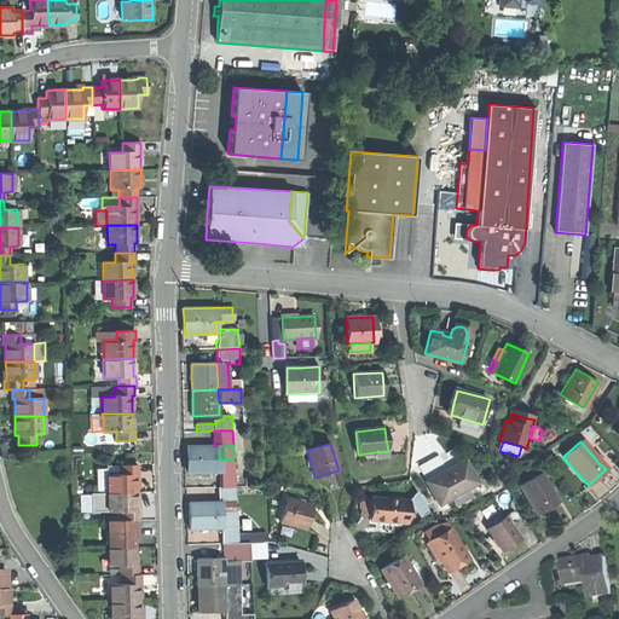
[(187,474),(220,473),(219,460),(219,446),(214,446),(186,447),(186,460),(187,474)]
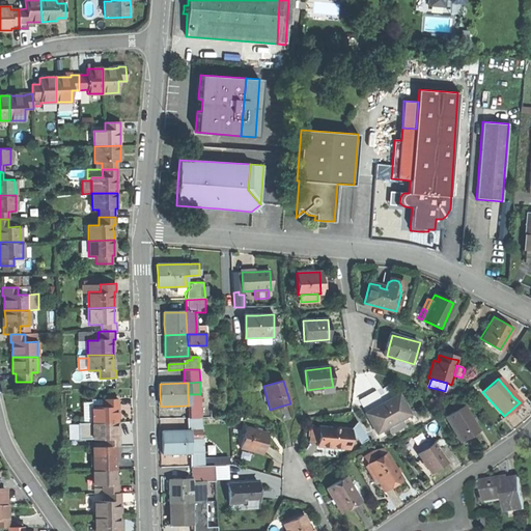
[(359,400),(366,413),(383,402),(375,390),(359,400)]
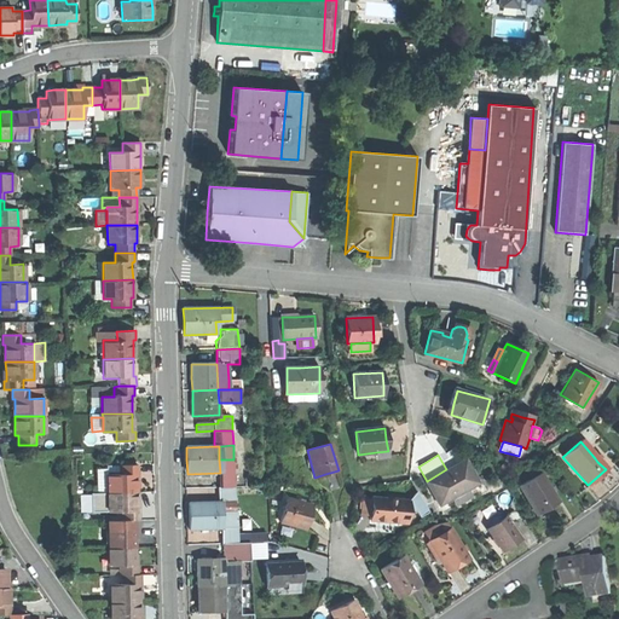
[(233,460),(219,460),(220,473),(220,487),(235,487),(233,460)]
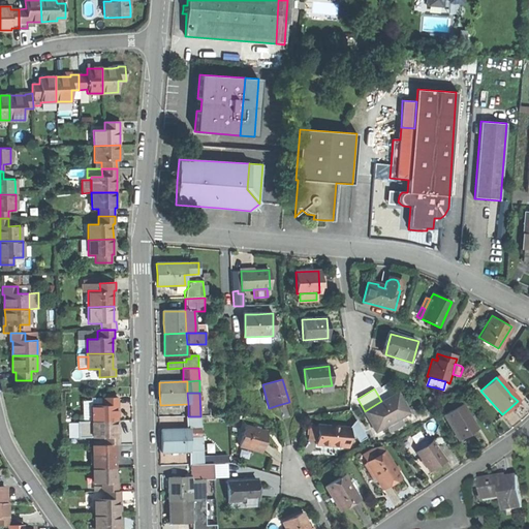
[(365,411),(364,411),(375,432),(385,426),(389,431),(402,423),(400,417),(409,412),(397,393),(383,401),(381,401),(365,411)]
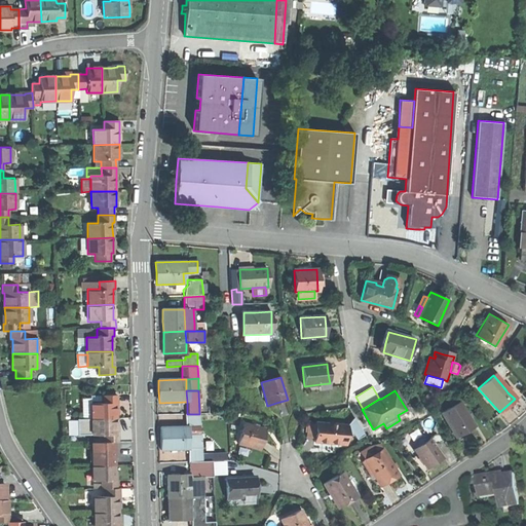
[(89,403),(90,419),(116,418),(116,410),(116,402),(118,402),(118,395),(102,395),(102,403),(89,403)]
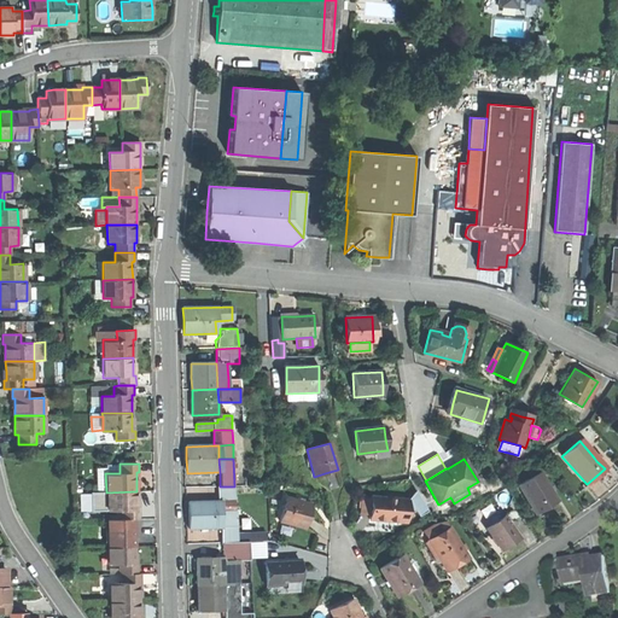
[(518,484),(537,514),(546,509),(558,501),(540,471),(518,484)]
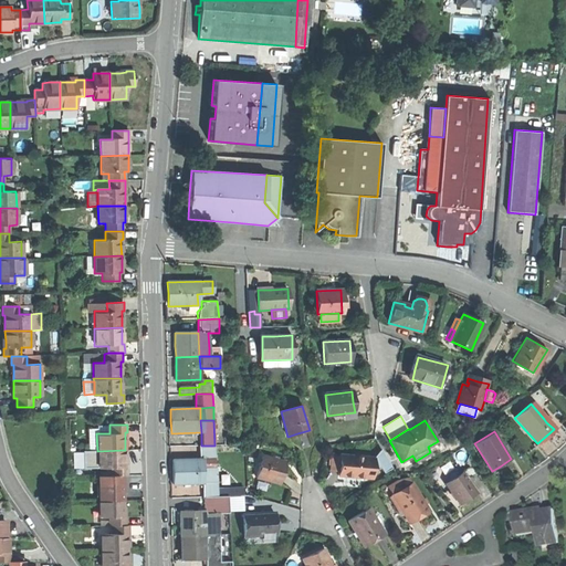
[(199,446),(199,459),(202,459),(215,459),(215,446),(201,446),(199,446)]
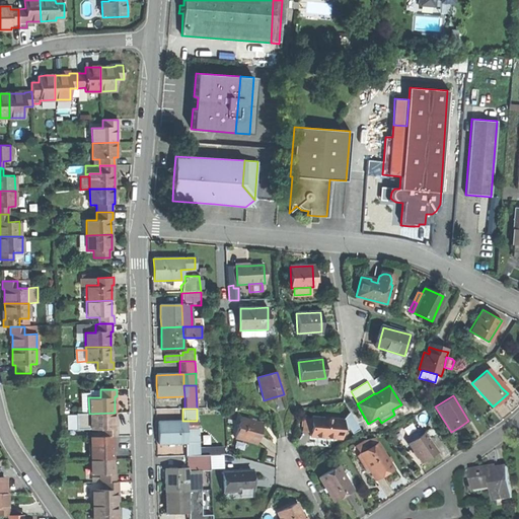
[(349,412),(344,420),(343,432),(349,429),(352,434),(359,429),(349,412)]
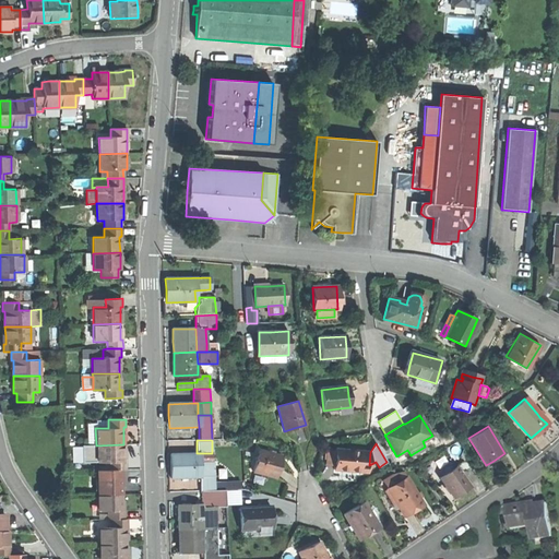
[(109,461),(109,470),(123,470),(127,470),(127,461),(125,461),(123,453),(123,444),(96,445),(96,462),(109,461)]
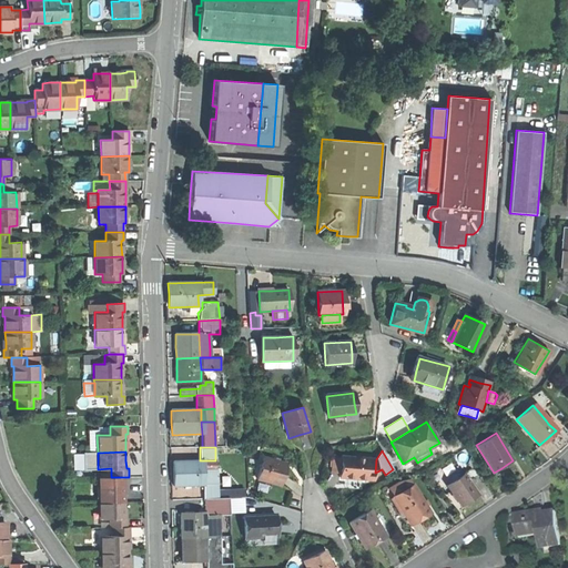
[(333,472),(342,473),(343,456),(334,456),(333,472)]
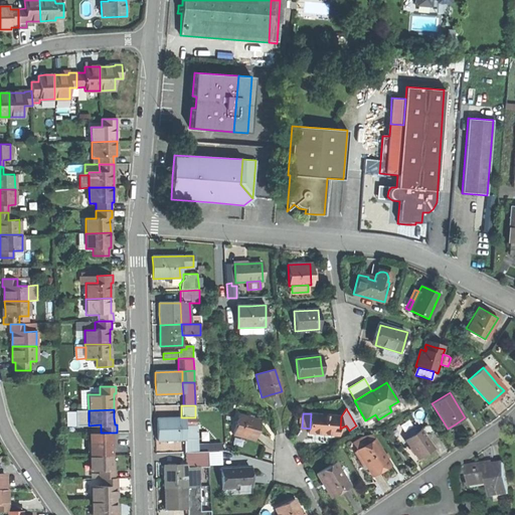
[(321,434),(340,435),(340,428),(341,416),(311,413),(310,428),(310,433),(321,434)]
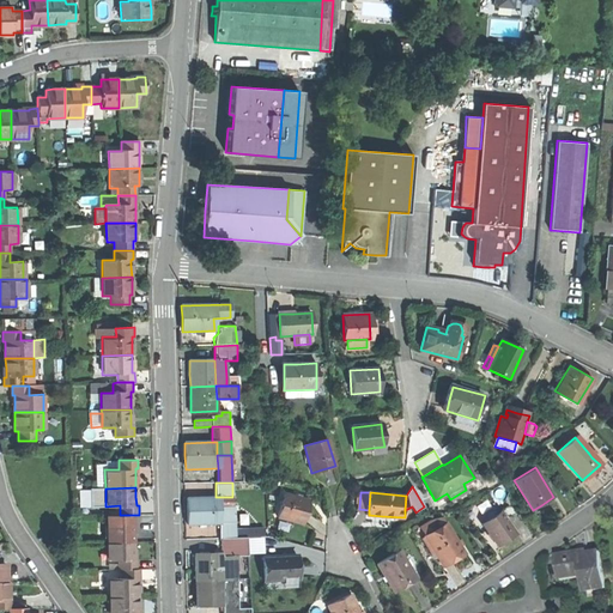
[(279,517),(304,523),(307,513),(310,499),(284,493),(279,517)]
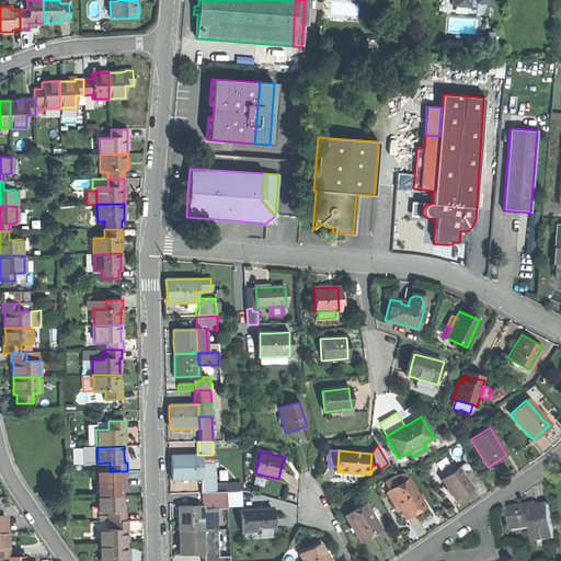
[(170,480),(198,480),(201,480),(201,465),(201,455),(197,455),(170,456),(170,468),(170,480)]
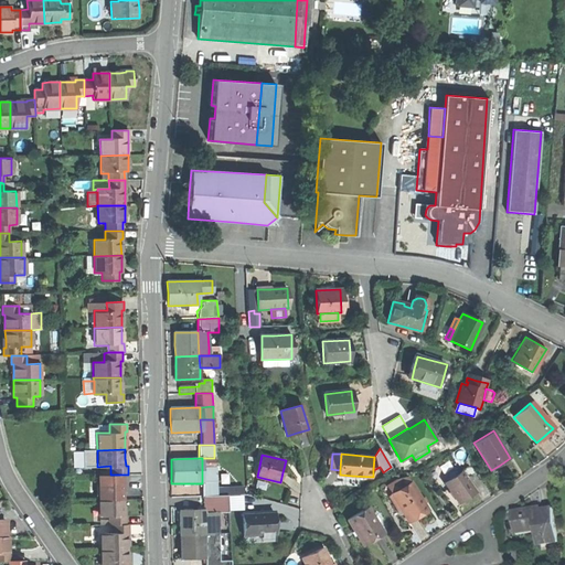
[(214,458),(202,458),(202,468),(208,468),(214,467),(214,458)]
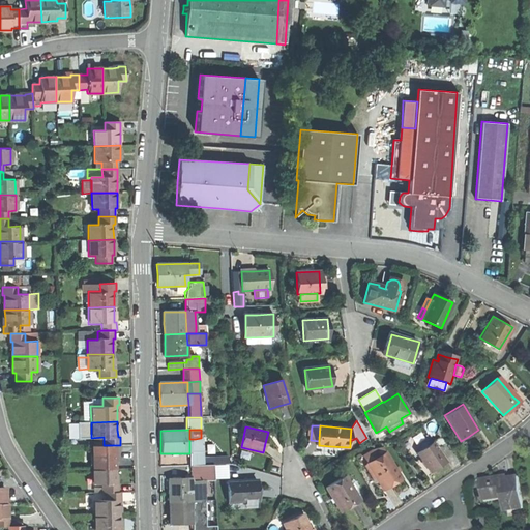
[(188,466),(190,466),(202,466),(201,438),(195,439),(195,452),(189,453),(187,453),(188,466)]
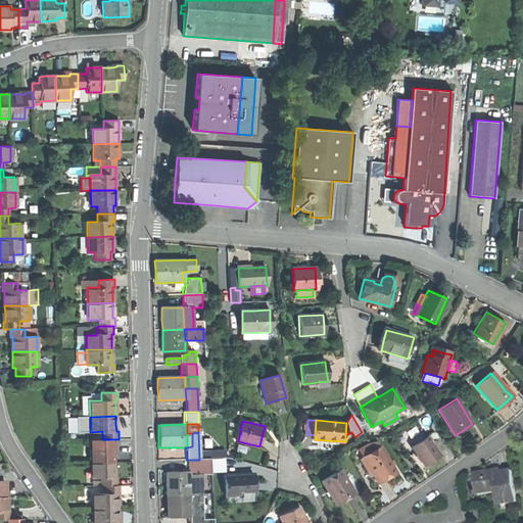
[(411,446),(424,465),(431,460),(439,455),(427,435),(411,446)]
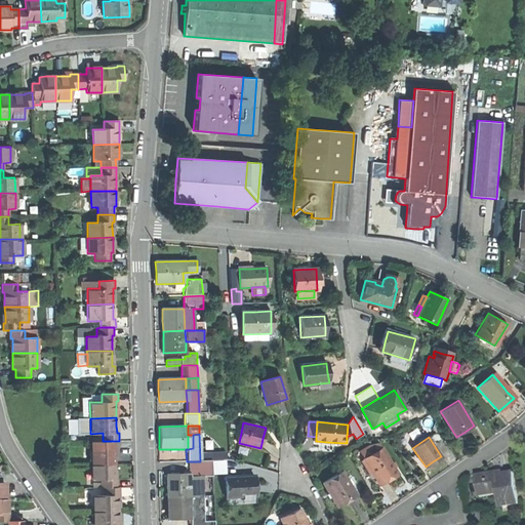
[(90,450),(90,465),(115,465),(115,455),(115,449),(117,449),(116,441),(103,441),(101,441),(101,449),(90,450)]
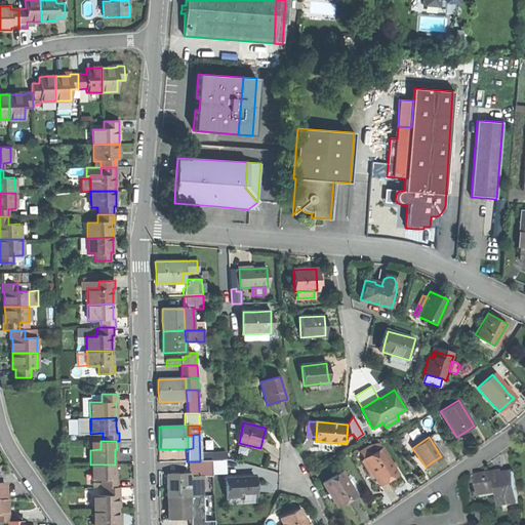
[(363,458),(379,485),(389,479),(398,473),(381,447),(363,458)]
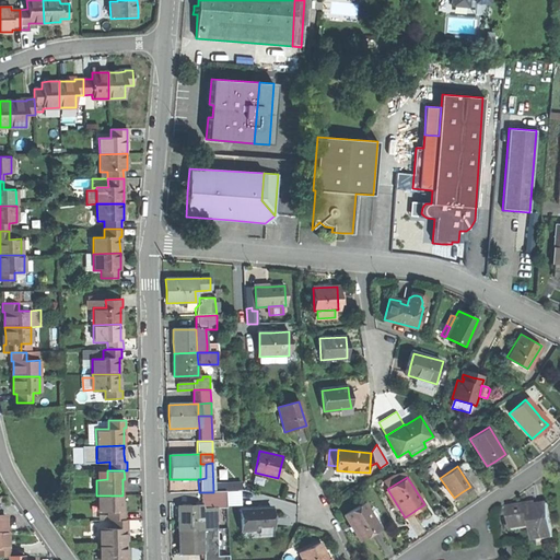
[(226,491),(217,492),(218,521),(218,529),(229,528),(226,491)]
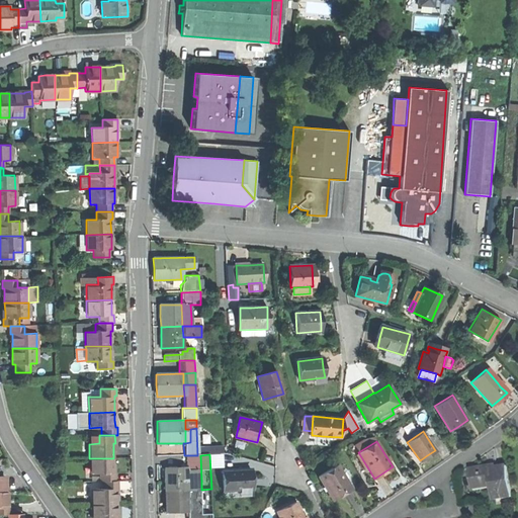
[(186,455),(186,468),(187,482),(201,482),(200,455),(197,455),(186,455)]
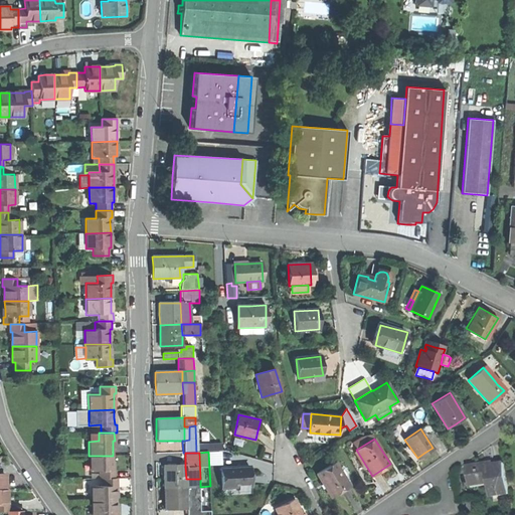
[(100,479),(102,479),(116,478),(116,470),(114,470),(114,464),(113,456),(89,456),(90,471),(100,471),(100,479)]
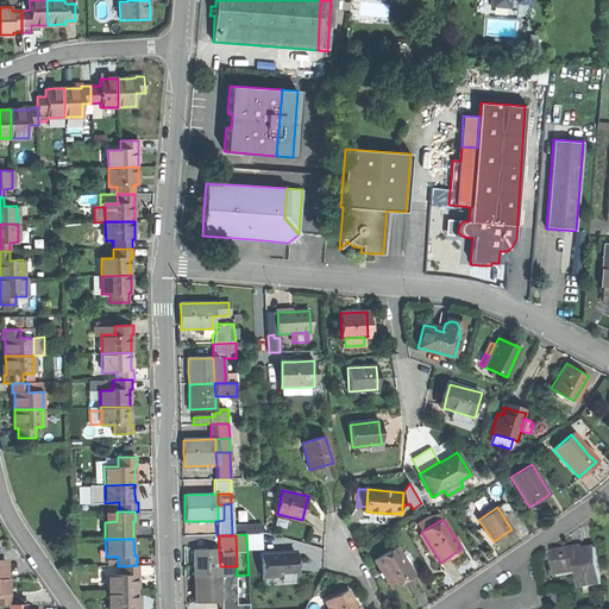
[(383,573),(391,588),(413,575),(396,546),(375,560),(383,573)]
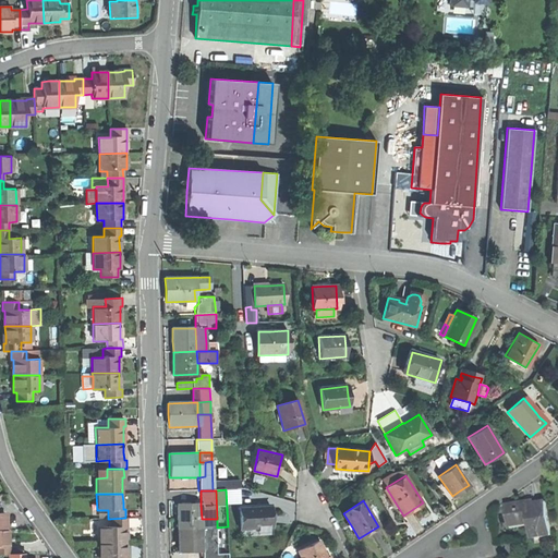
[(508,516),(509,525),(529,522),(531,536),(552,534),(546,501),(528,505),(526,501),(506,505),(508,516)]
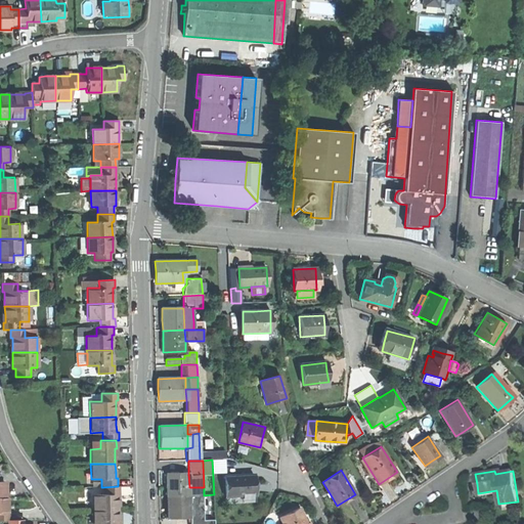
[(166,485),(167,496),(189,495),(189,487),(188,474),(166,475),(166,485)]
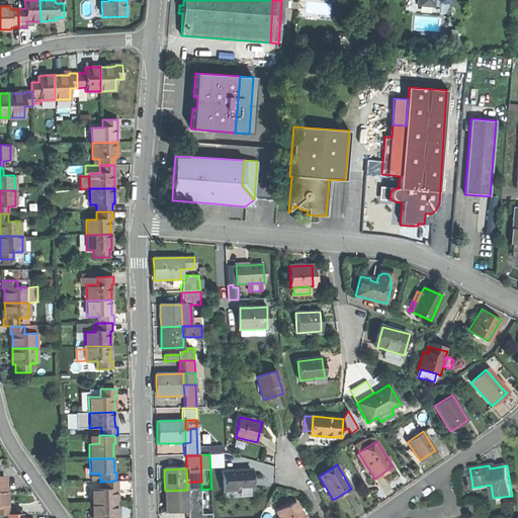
[(251,469),(223,471),(225,492),(241,490),(250,489),(253,489),(252,480),(251,469)]
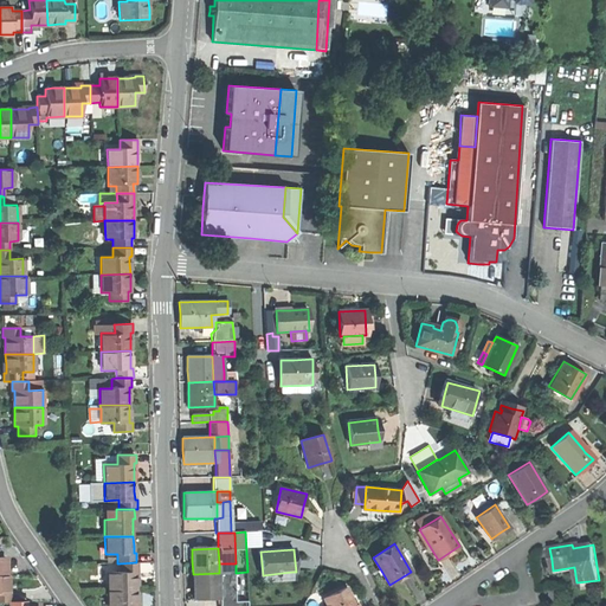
[(107,572),(108,591),(136,590),(136,579),(136,571),(139,571),(139,562),(136,562),(120,563),(120,572),(107,572)]
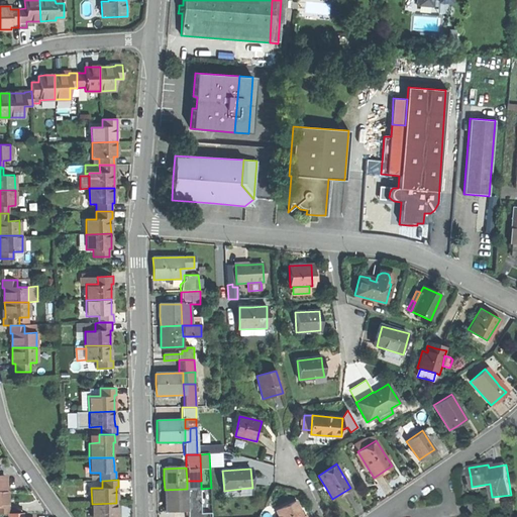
[(187,481),(187,489),(201,489),(201,481),(187,481)]
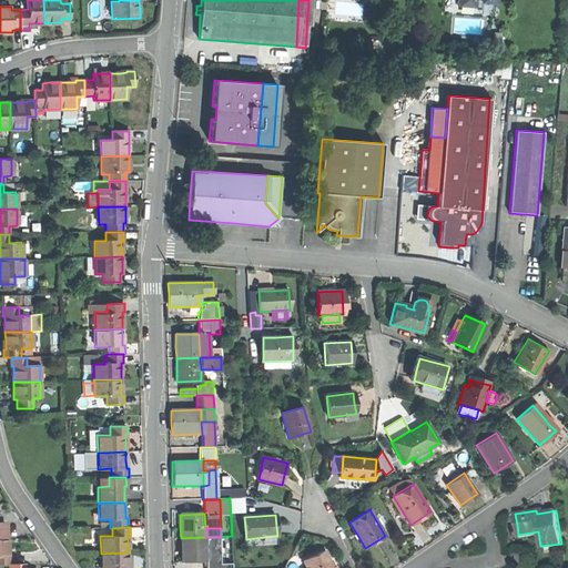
[(182,561),(206,561),(205,547),(205,537),(181,538),(181,551),(182,561)]
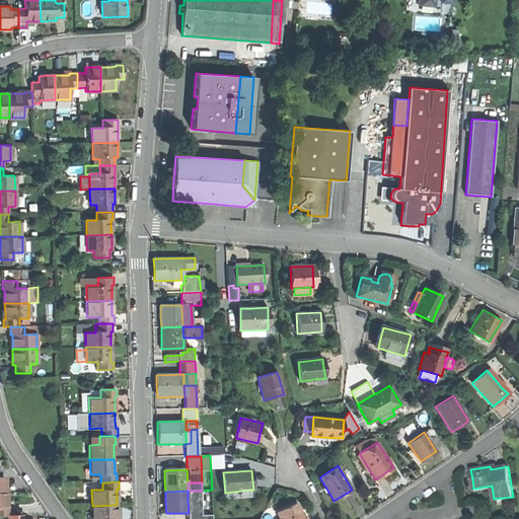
[(202,491),(188,491),(188,500),(202,500),(202,491)]
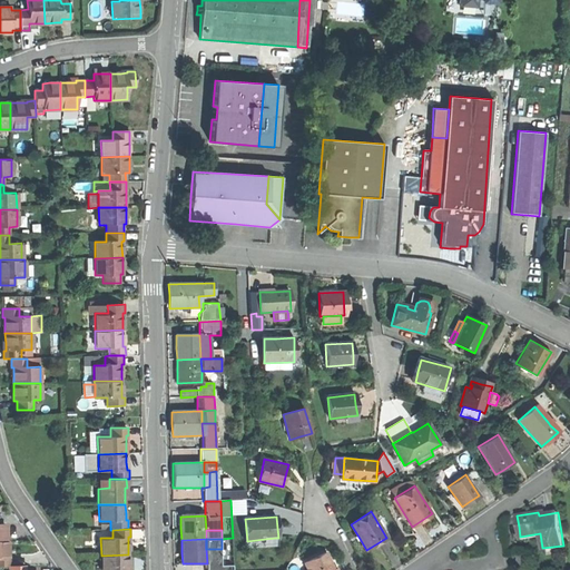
[(0,566),(10,566),(12,566),(12,558),(9,558),(9,549),(9,541),(7,541),(0,541),(0,566)]
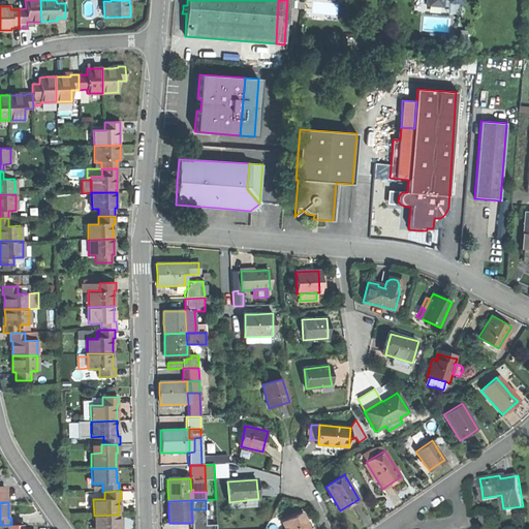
[(192,523),(191,528),(206,528),(207,525),(206,509),(191,509),(192,523)]
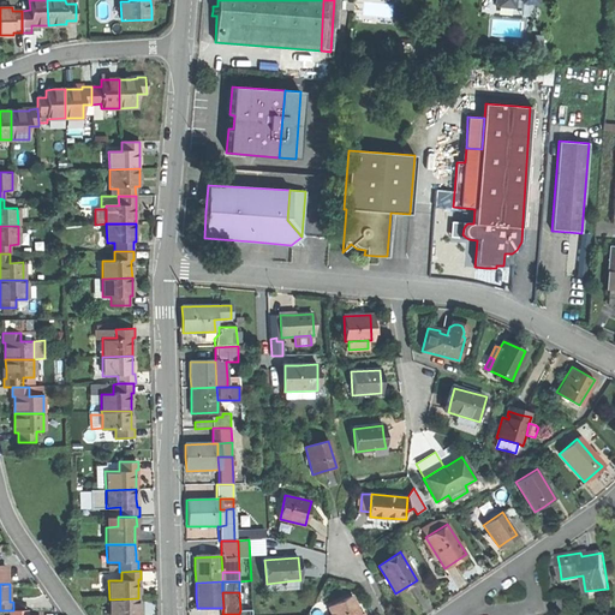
[(330,614),(360,614),(358,611),(351,596),(328,608),(330,614)]
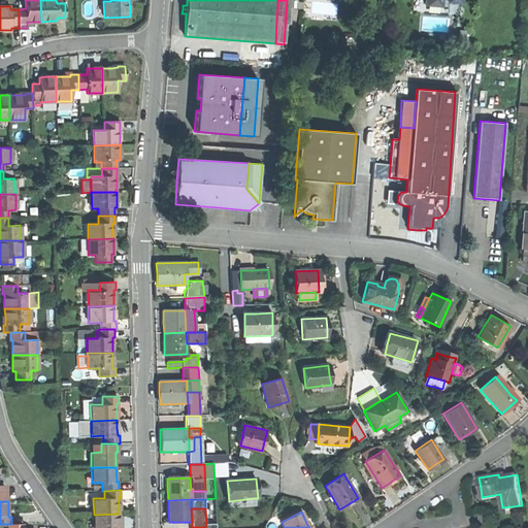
[(119,527),(120,523),(119,514),(94,515),(94,527),(119,527)]
